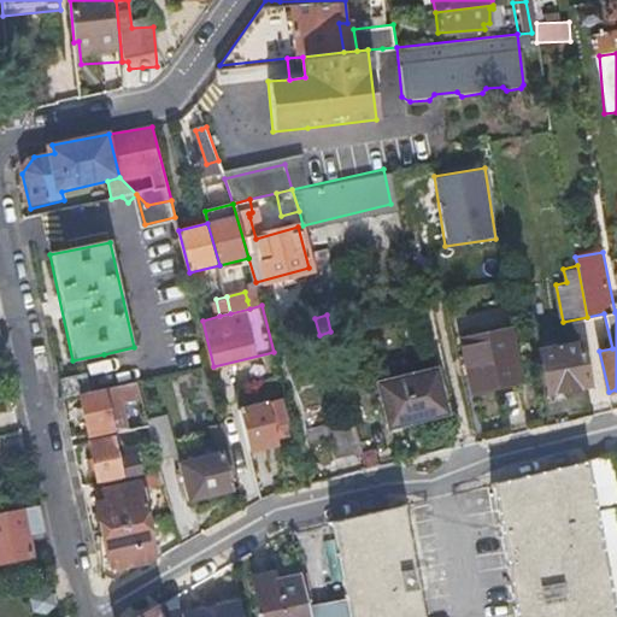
[(459,340),(466,365),(472,392),(521,380),(509,327),(459,340)]
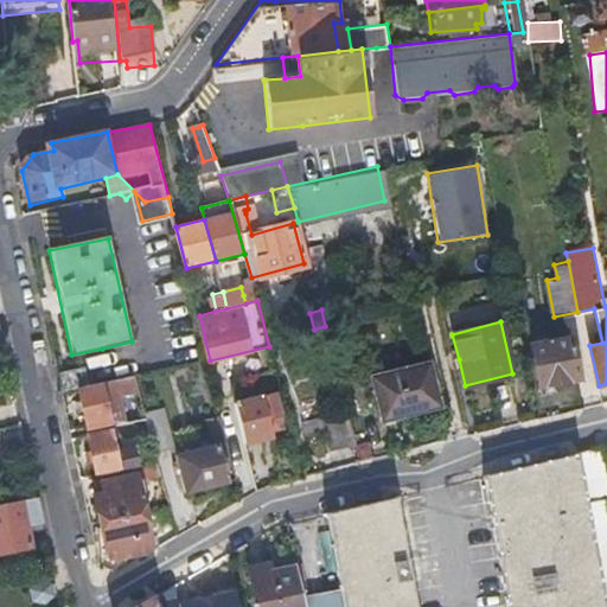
[(530,344),(535,364),(540,385),(580,376),(572,334),(530,344)]
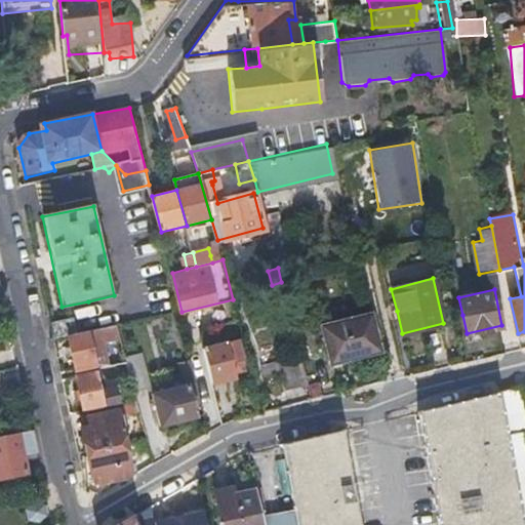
[(214,312),(217,323),(238,318),(235,307),(214,312)]
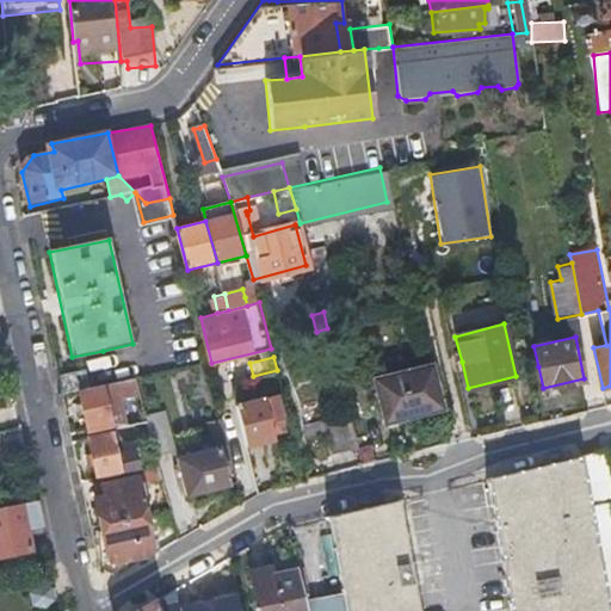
[(434,360),(405,368),(375,375),(386,419),(445,405),(434,360)]
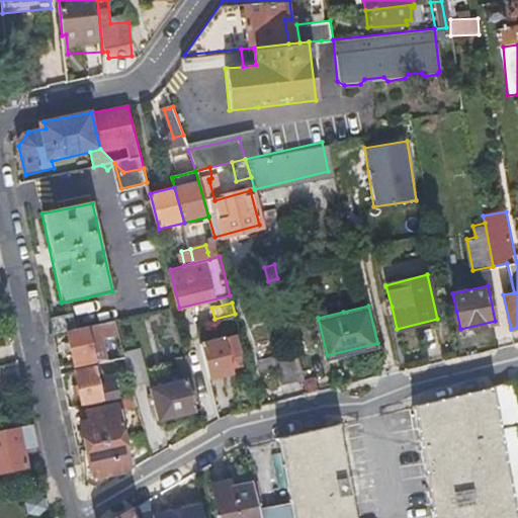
[(66,328),(77,326),(73,309),(51,314),(55,331),(66,328)]
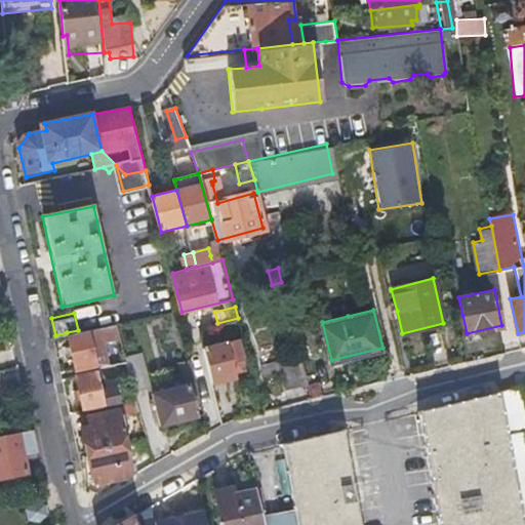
[(115,322),(78,330),(67,332),(75,366),(97,361),(93,342),(118,336),(115,322)]
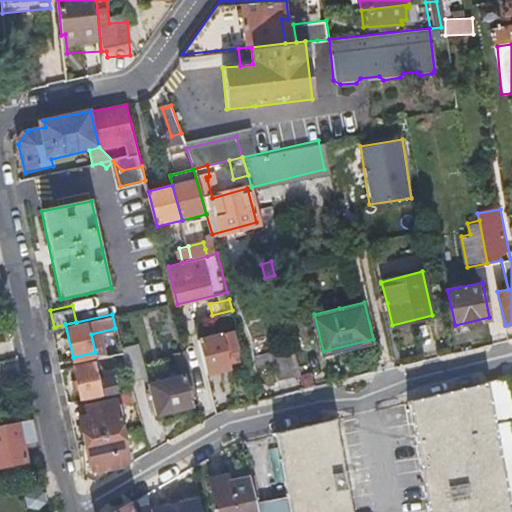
[(208,334),(206,326),(204,317),(201,318),(197,327),(208,370),(233,363),(227,342),(236,339),(233,327),(208,334)]
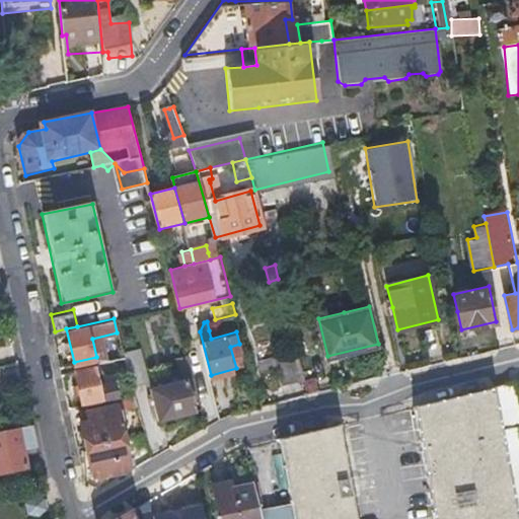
[(135,381),(143,379),(152,377),(144,346),(127,349),(135,381)]
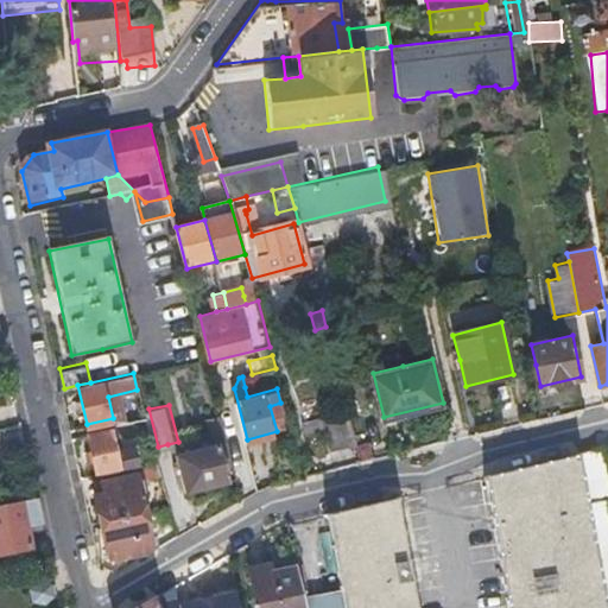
[(216,437),(196,442),(176,447),(187,487),(229,476),(220,436),(229,434),(223,410),(209,415),(216,437)]
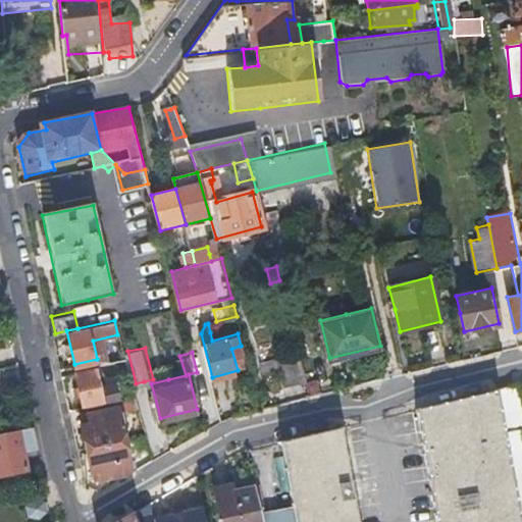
[(300,355),(290,358),(278,361),(284,384),(307,378),(300,355)]
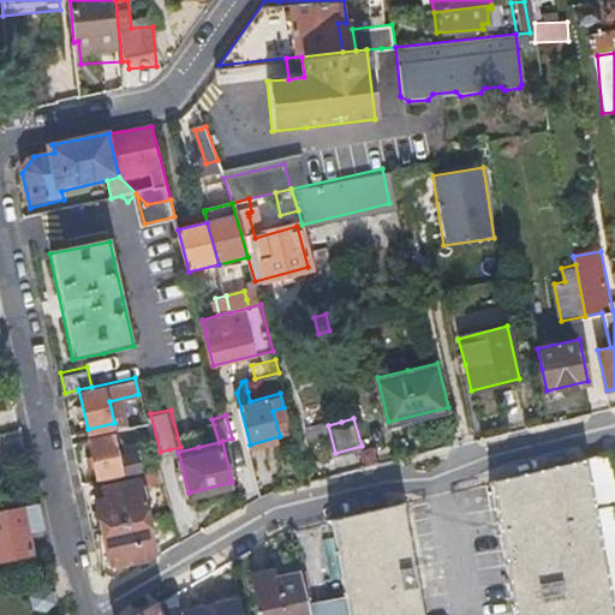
[(97,476),(115,472),(133,469),(129,449),(119,451),(118,443),(148,436),(144,422),(118,428),(118,431),(89,437),(97,476)]
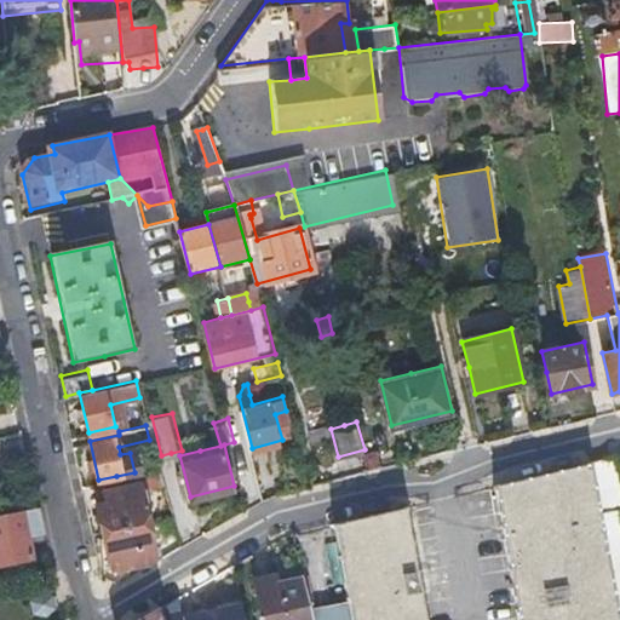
[(524,619),(619,619),(619,471),(616,454),(497,483),(524,619)]
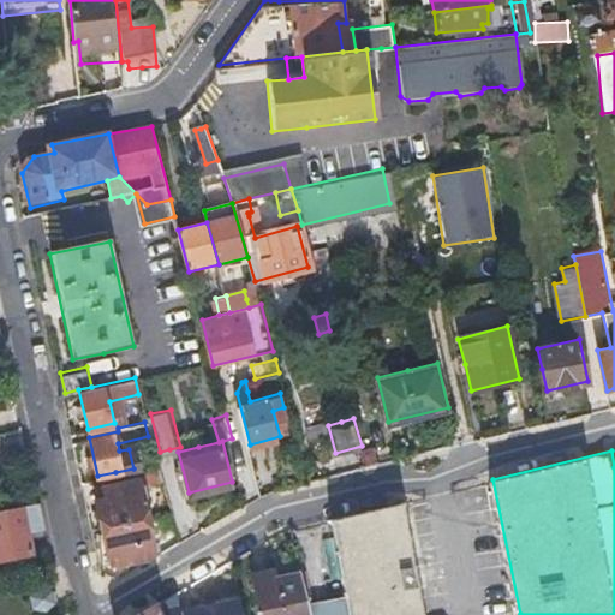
[(102,523),(148,512),(138,477),(105,485),(106,495),(96,497),(102,523)]
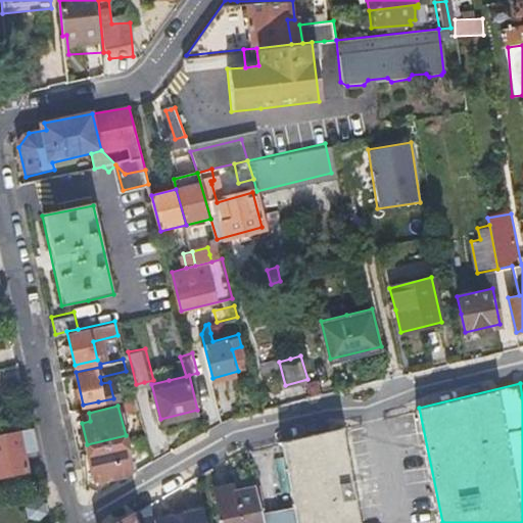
[(80,415),(82,423),(90,421),(89,413),(80,415)]
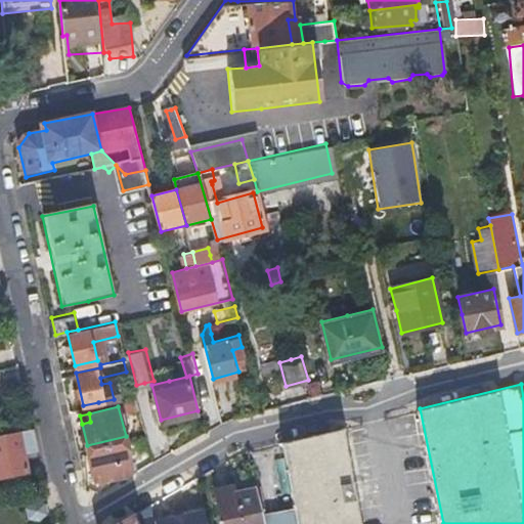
[(0,472),(24,467),(20,447),(34,444),(30,425),(0,431),(0,472)]
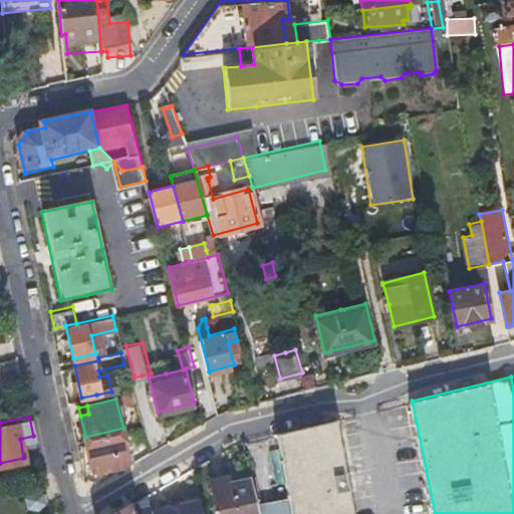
[(257,513),(358,513),(356,500),(337,419),(278,433),(282,454),(246,461),(249,476),(258,513),(257,513)]
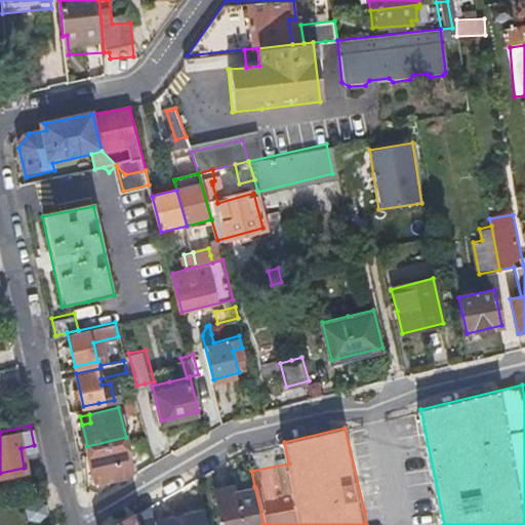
[(132,467),(126,437),(87,446),(92,469),(101,467),(102,475),(128,469),(132,467)]
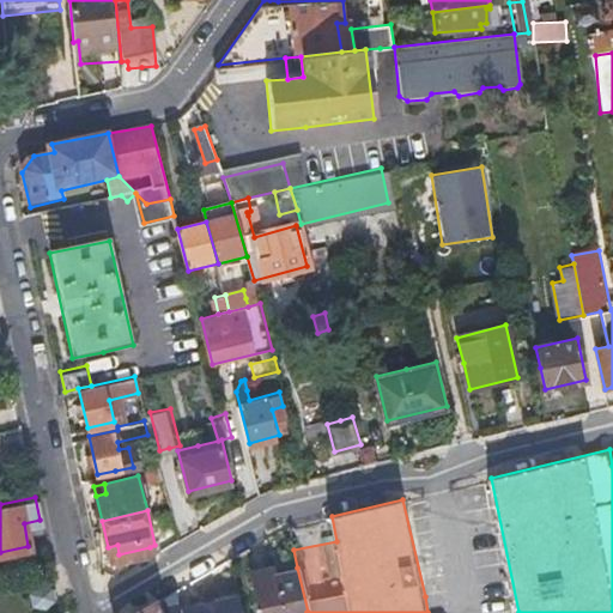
[(110,556),(119,554),(117,545),(108,547),(110,556)]
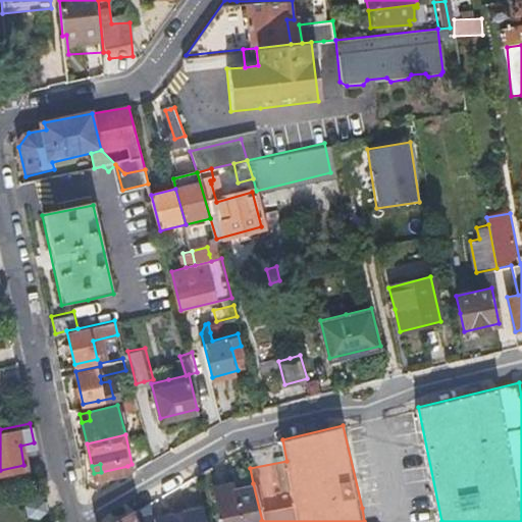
[(257,521),(262,521),(253,483),(230,487),(228,480),(210,483),(219,521),(257,521)]
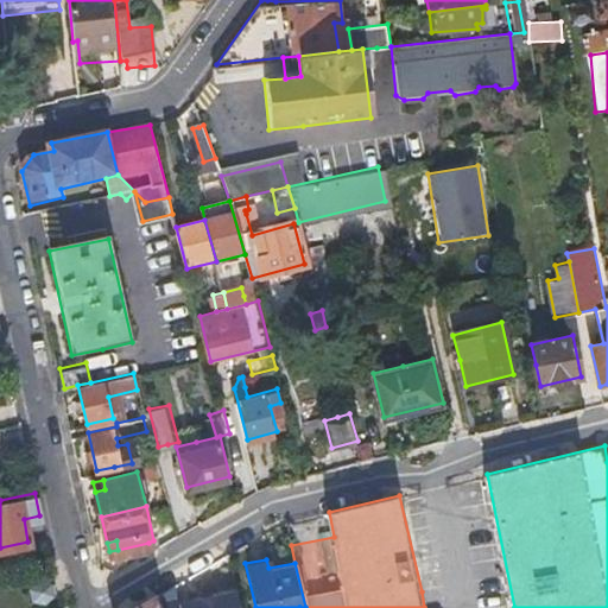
[(26,594),(39,597),(51,588),(49,574),(35,570),(23,578),(26,594)]
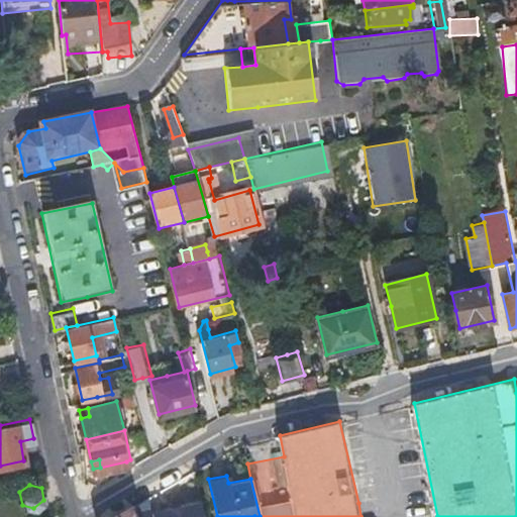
[(131,502),(135,516),(169,516),(177,515),(172,493),(152,497),(151,492),(131,502)]
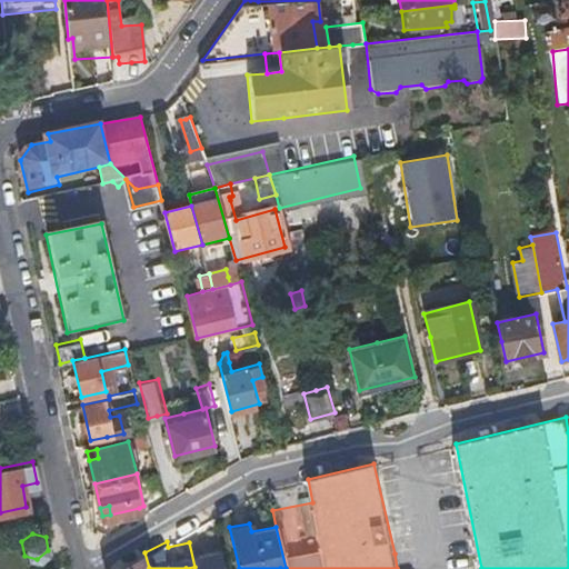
[(149,568),(145,552),(139,556),(115,568),(149,568)]
